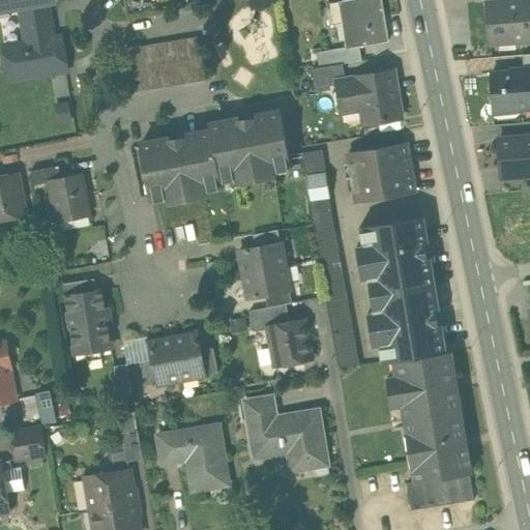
[(54,0),(0,0),(0,13),(10,12),(13,7),(21,6),(47,2),(55,1),(54,0)]
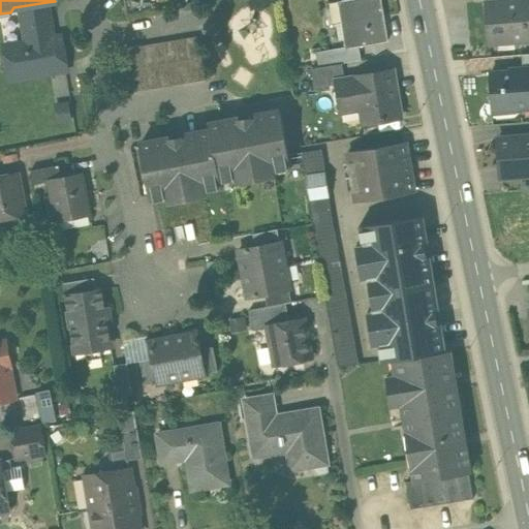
[(380,0),(344,0),(339,1),(346,48),(360,45),(387,40),(380,0)]
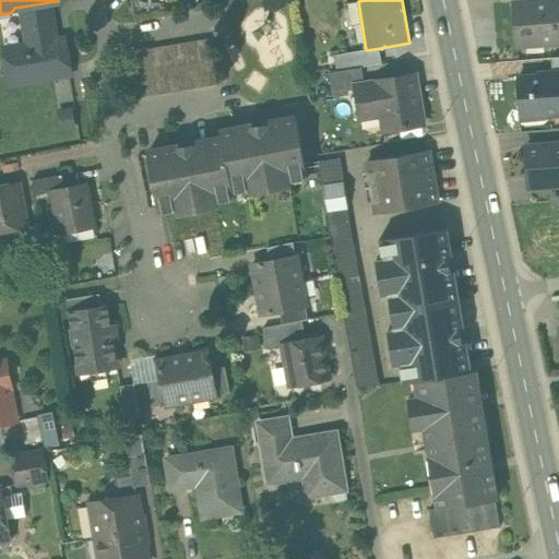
[(558,0),(534,0),(512,2),(516,47),(558,44),(558,0)]
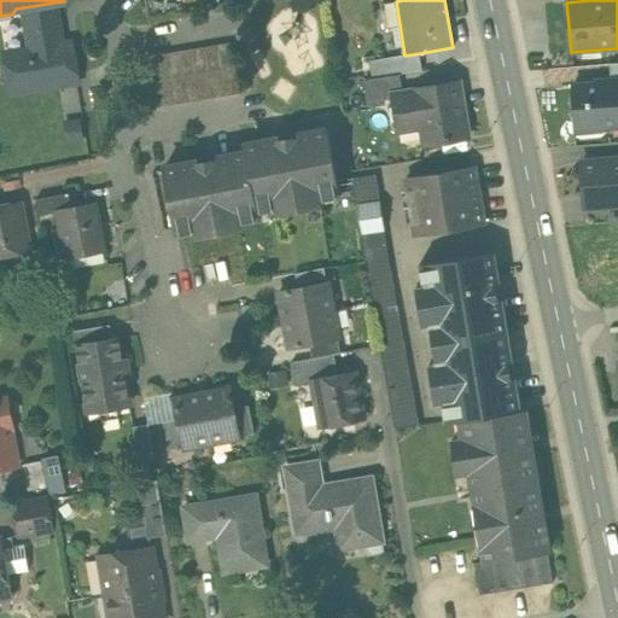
[(62,44),(54,3),(24,7),(31,50),(62,44)]
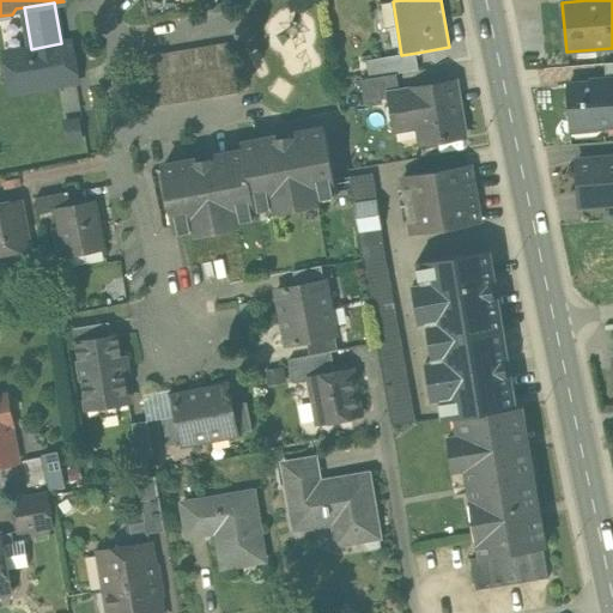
[(70,42),(61,43),(31,49),(6,54),(12,91),(76,80),(70,42)]
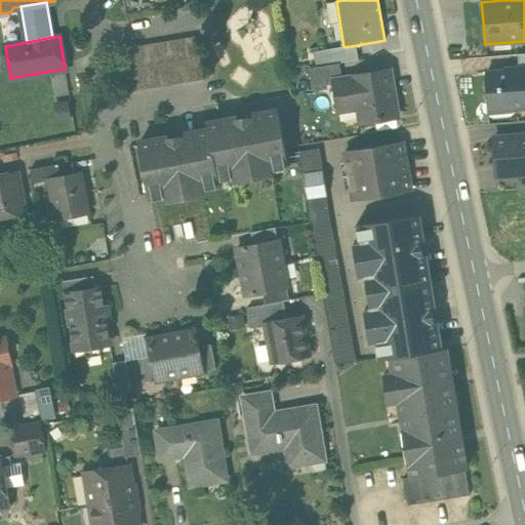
[(196,36),(186,38),(189,58),(200,57),(196,36)]
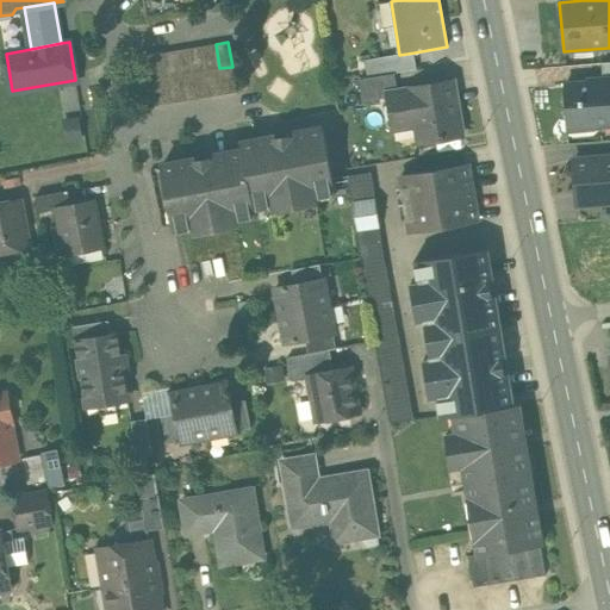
[(216,44),(203,45),(206,70),(219,68),(216,44)]
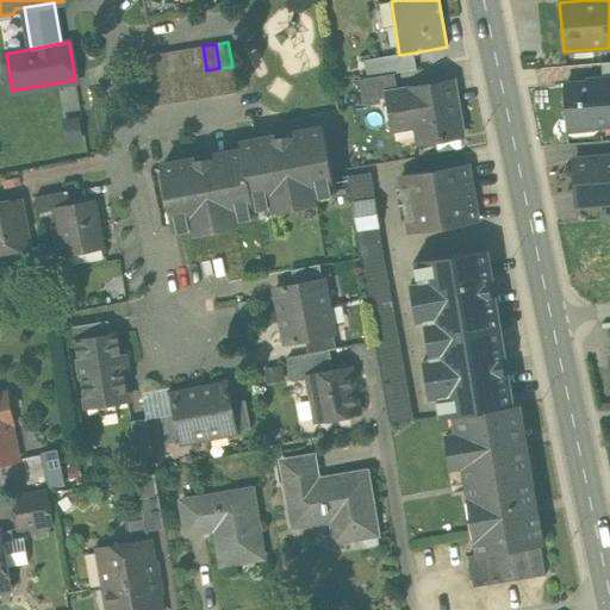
[(203,45),(190,48),(193,73),(205,70),(206,70),(203,45)]
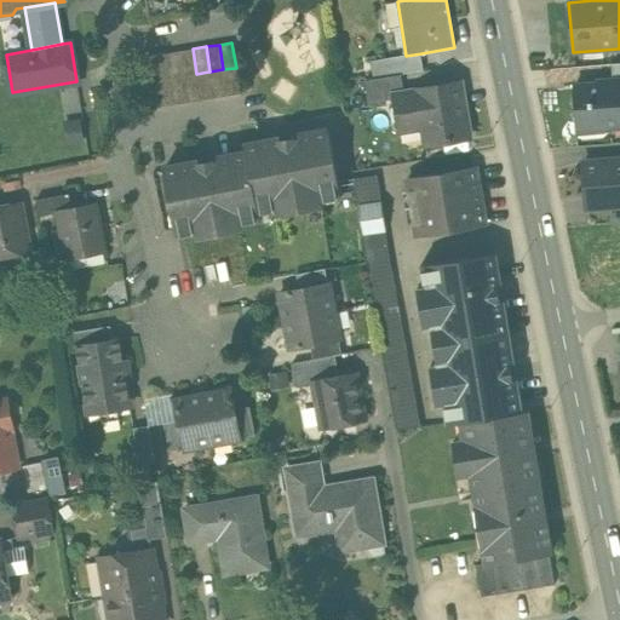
[(193,49),(179,51),(183,76),(195,74),(196,74),(193,49)]
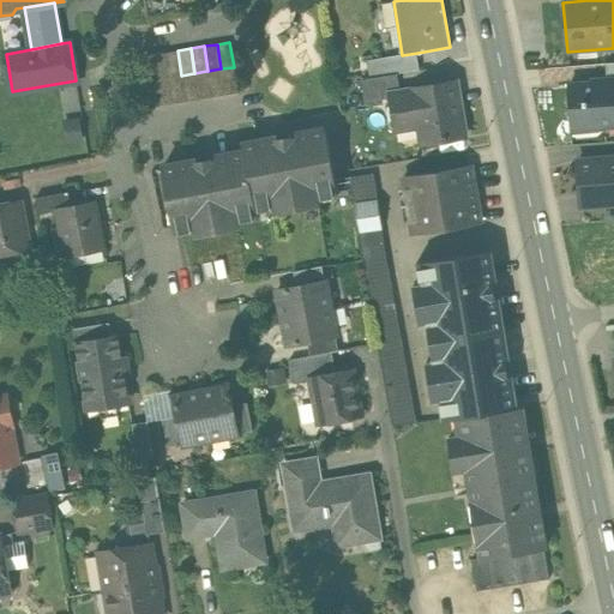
[(178,50),(164,53),(169,78),(180,76),(181,76),(178,50)]
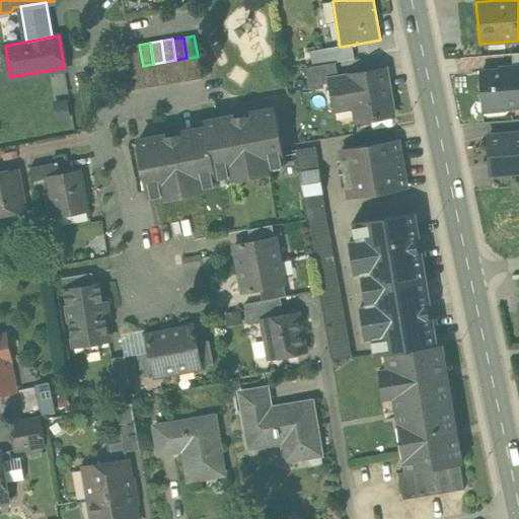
[(139,44),(128,46),(131,68),(141,66),(143,66),(139,45),(139,44)]
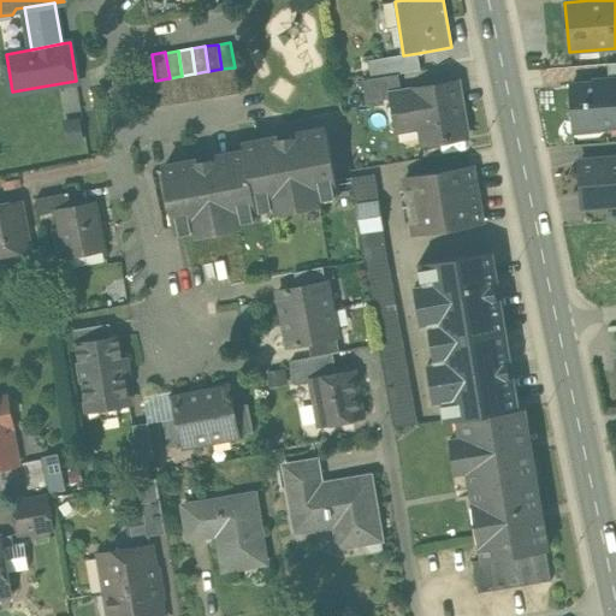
[(403,55),(373,61),(377,77),(421,70),(419,53),(403,55)]
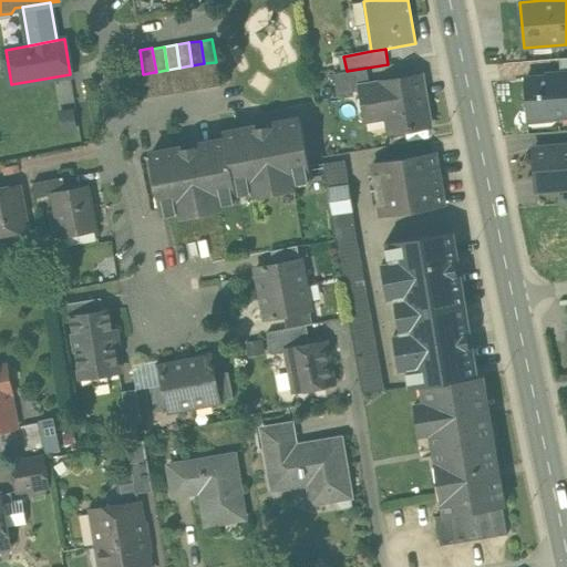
[(140,50),(126,52),(131,75),(141,74),(143,74),(140,50)]
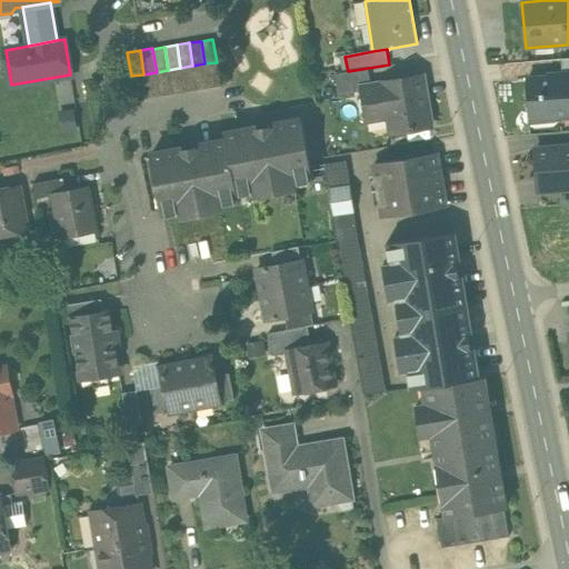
[(205,63),(208,88),(221,86),(217,62),(205,63)]
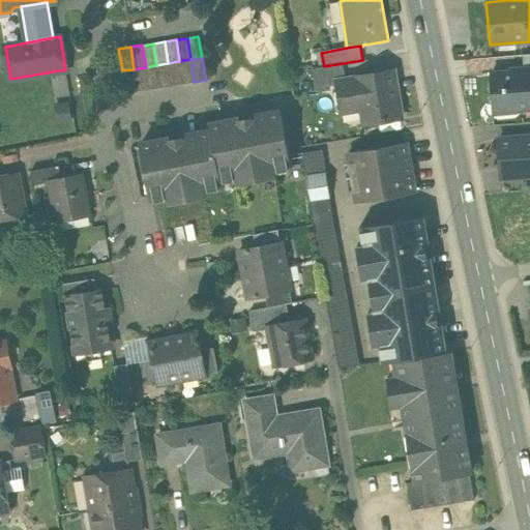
[(179,61),(178,61),(182,84),(194,82),(190,59),(179,61)]
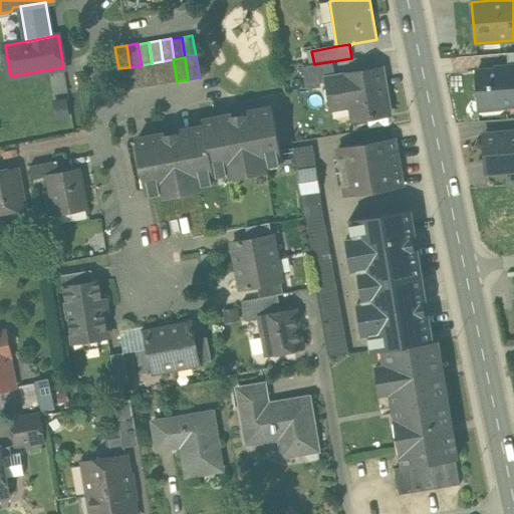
[(163,61),(162,61),(166,83),(177,81),(173,59),(163,61)]
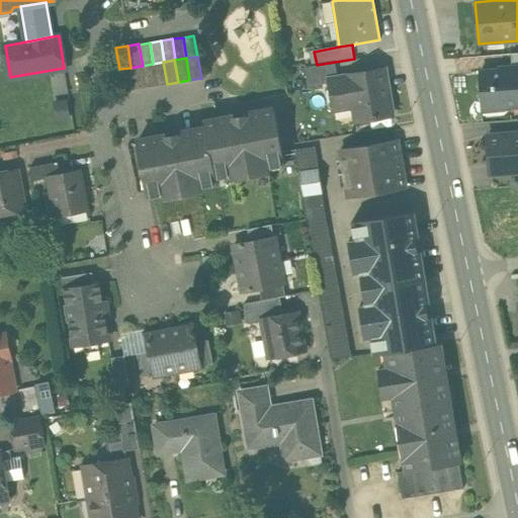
[(153,64),(152,64),(155,86),(167,84),(163,62),(153,64)]
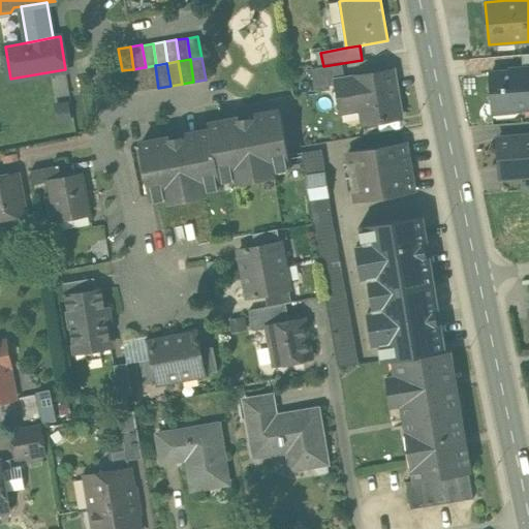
[(343,63),(312,68),(315,88),(337,84),(336,79),(345,78),(343,63)]
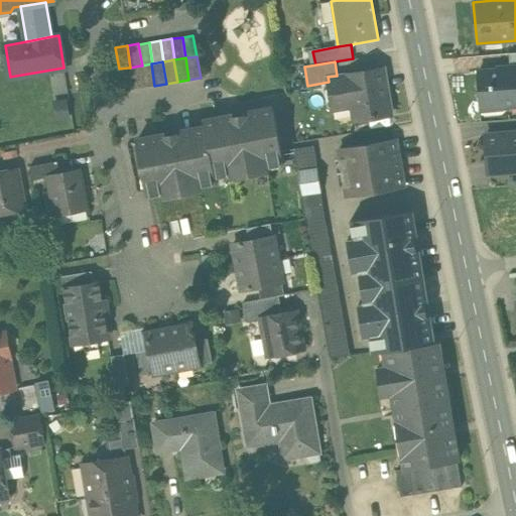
[(142,66),(140,66),(143,88),(154,86),(151,63),(142,66)]
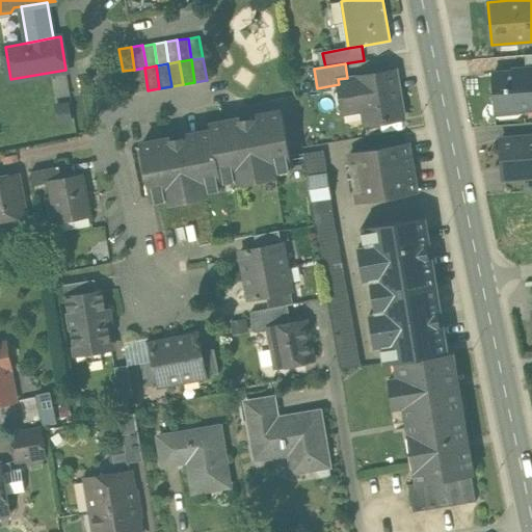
[(134,70),(132,70),(136,92),(148,90),(144,68),(134,70)]
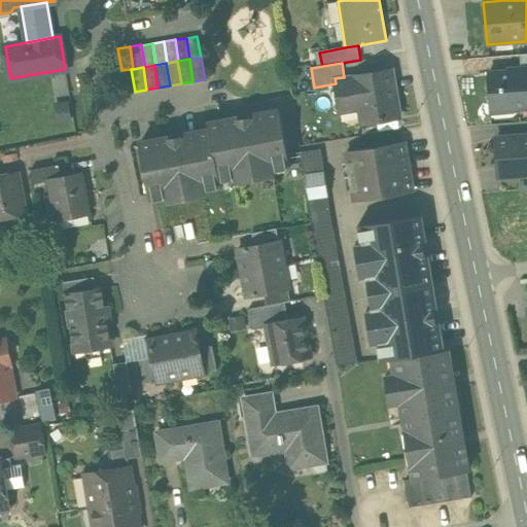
[(522,72),(488,74),(491,112),(516,110),(515,107),(526,106),(526,68),(522,68),(522,72)]
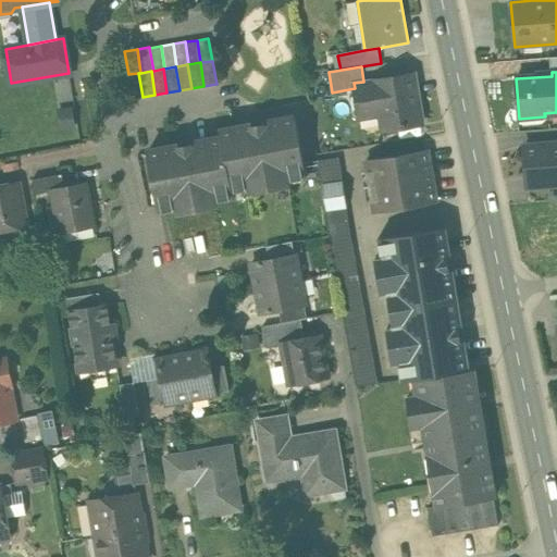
[(128,74),(126,75),(130,98),(143,97),(138,73),(128,74)]
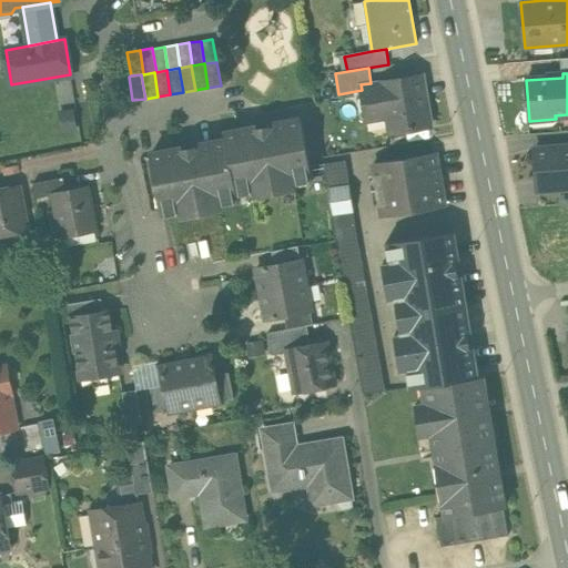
[(371,83),(361,84),(362,90),(366,115),(387,112),(392,133),(430,127),(422,74),(371,83)]
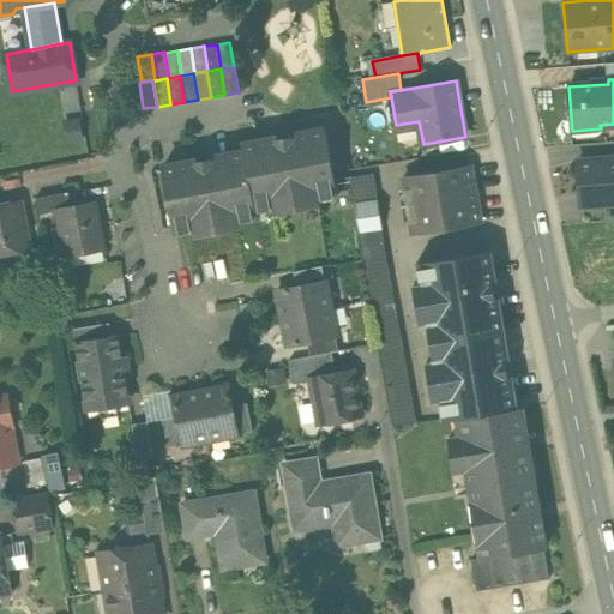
[(244,152),(257,211),(276,208),(277,214),(319,205),(318,199),(338,196),(326,130),(242,145),(244,152)]
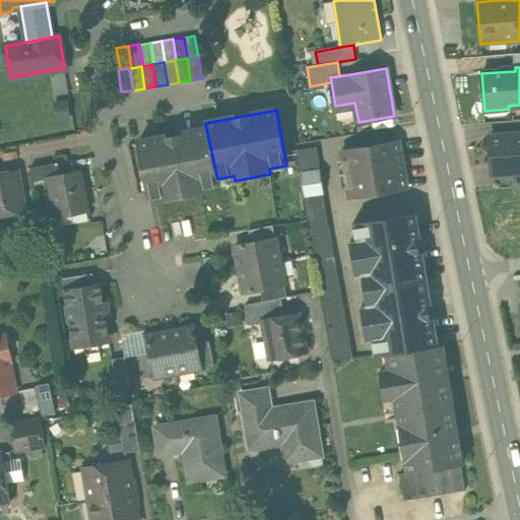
[(217,179),(206,129),(137,142),(148,198),(166,195),(167,200),(202,193),(201,188),(218,185),(217,179)]
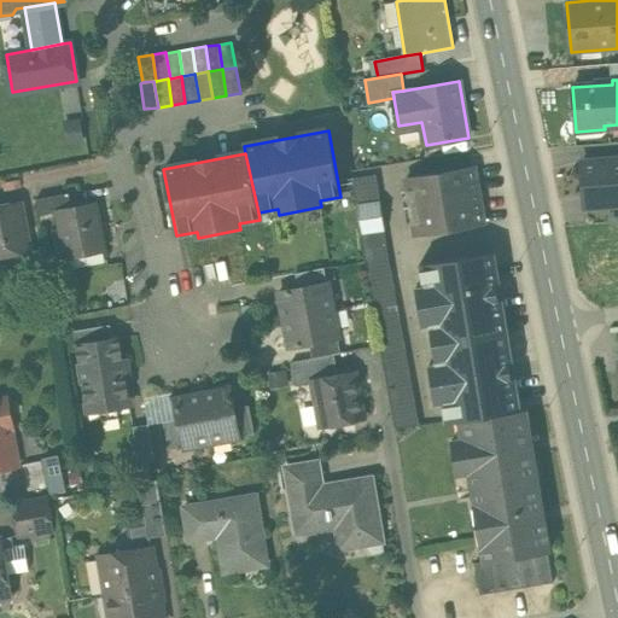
[(617,158),(582,162),(586,208),(617,204),(617,158)]
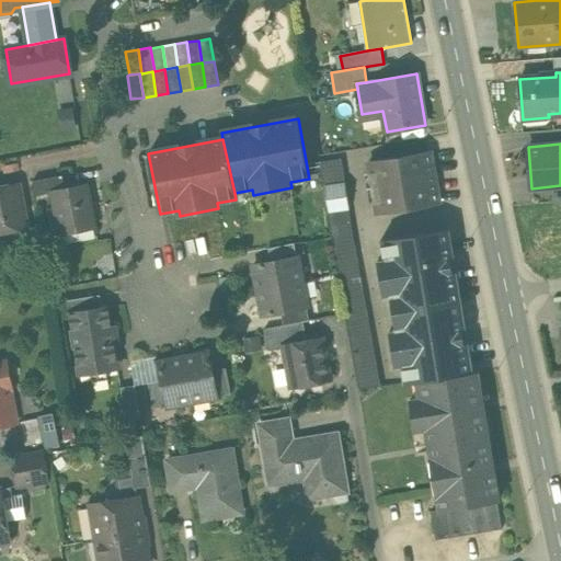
[(430,151),(369,161),(371,173),(365,174),(370,203),(376,202),(378,214),(438,204),(430,151)]
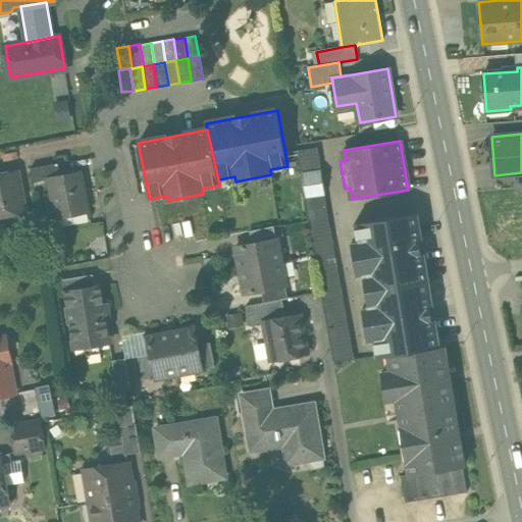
[(355,359),(328,215),(318,147),(298,150),(308,219),(333,362),(355,359)]
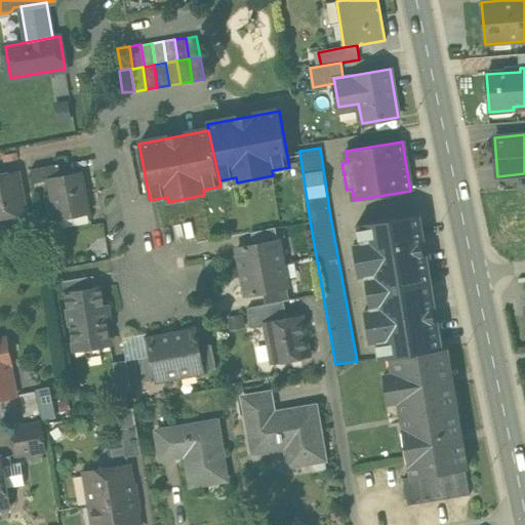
[(58,164),(31,169),(34,184),(48,180),(48,178),(62,175),(58,164)]
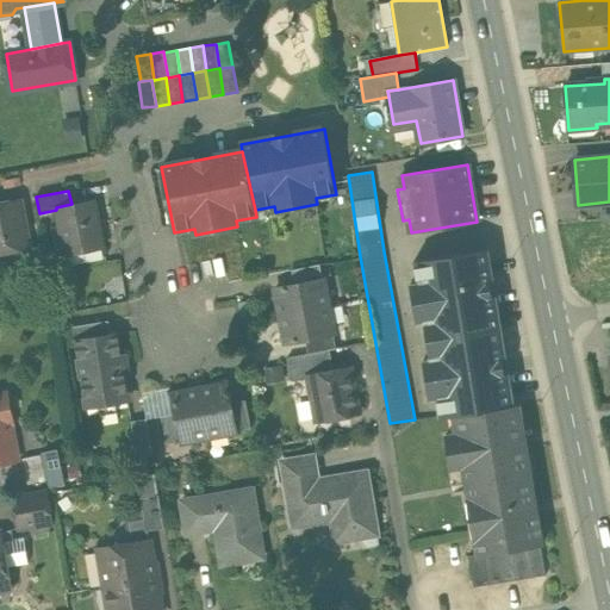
[(20,199),(0,203),(0,251),(30,247),(20,199)]
